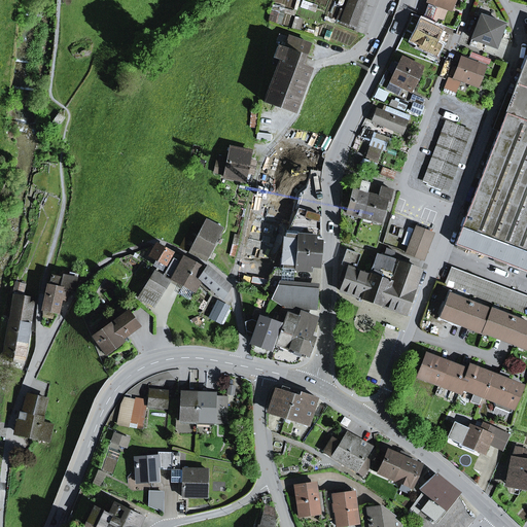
[(349,0),(341,22),(356,28),(365,0),(349,0)]
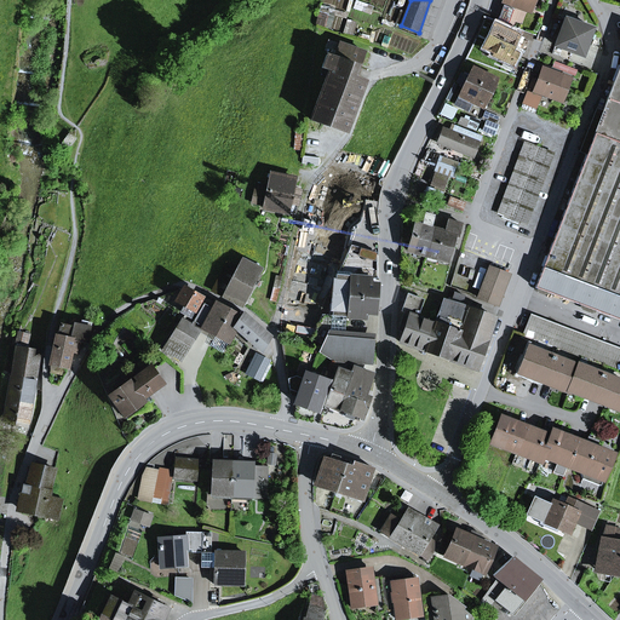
[(507,26),(514,10),(504,6),(498,22),(507,26)]
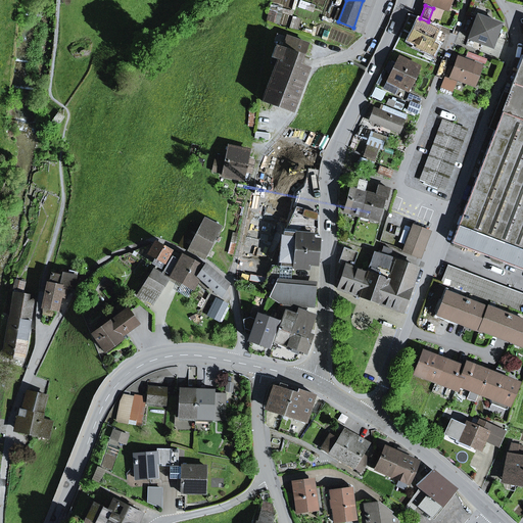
[(480,51),(483,44),(491,47),(500,25),(477,15),(466,46),(480,51)]
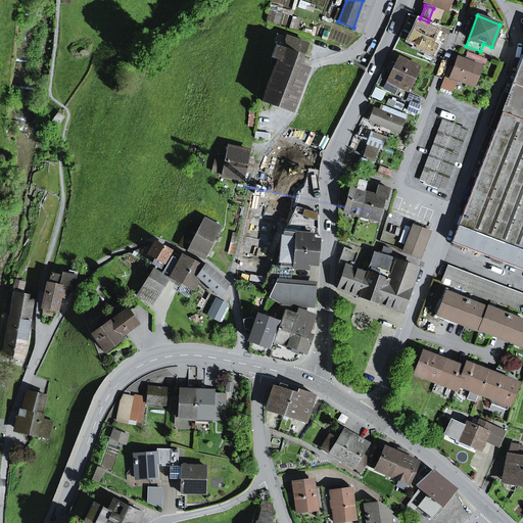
[(427,48),(430,43),(436,31),(418,21),(409,40),(427,48)]
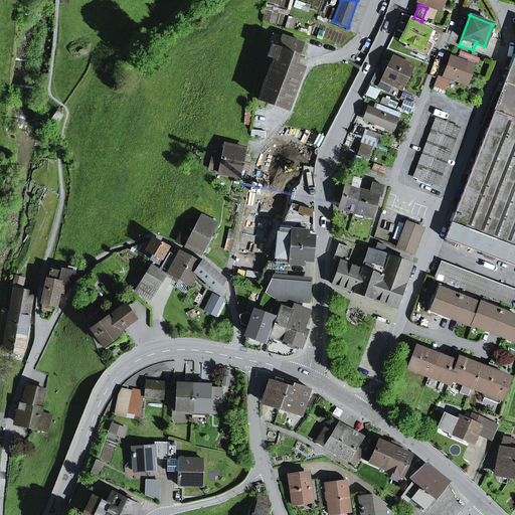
[(430,45),(435,47),(440,35),(430,30),(423,42),(430,45)]
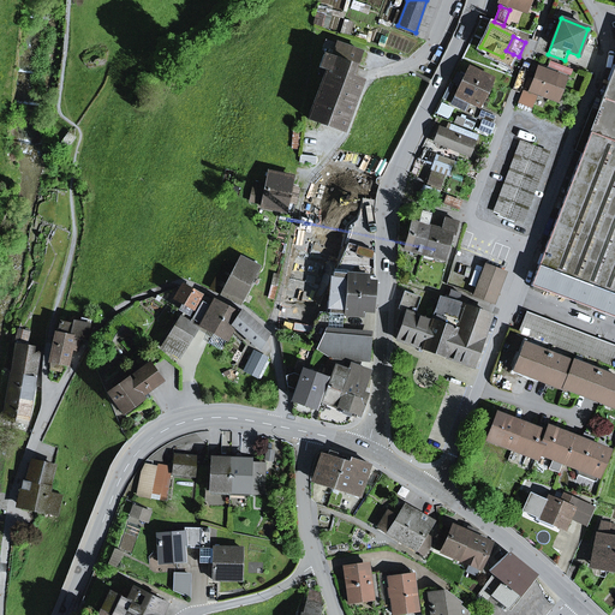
[(333,51),(332,57),(354,65),(353,67),(357,67),(363,53),(327,39),(323,47),(333,51)]
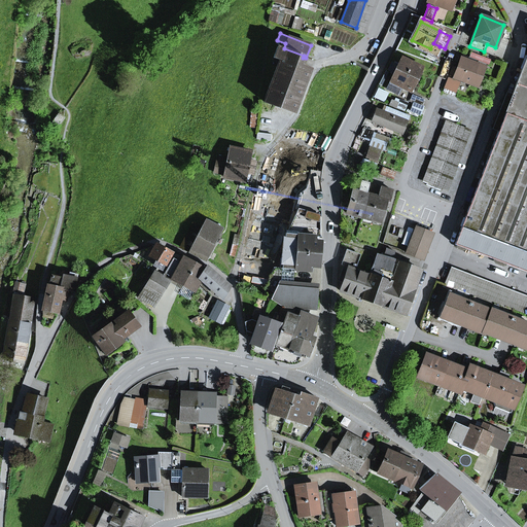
[(440,46),(433,43),(430,48),(429,51),(435,55),(440,46)]
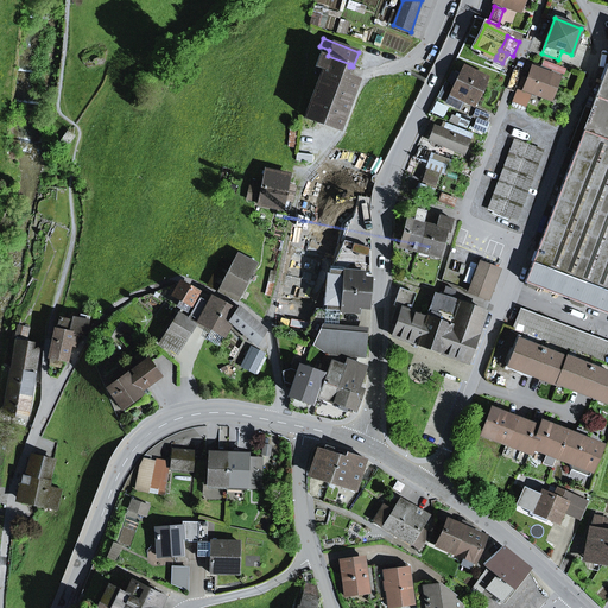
[(323,69),(328,56),(321,54),(316,67),(323,69)]
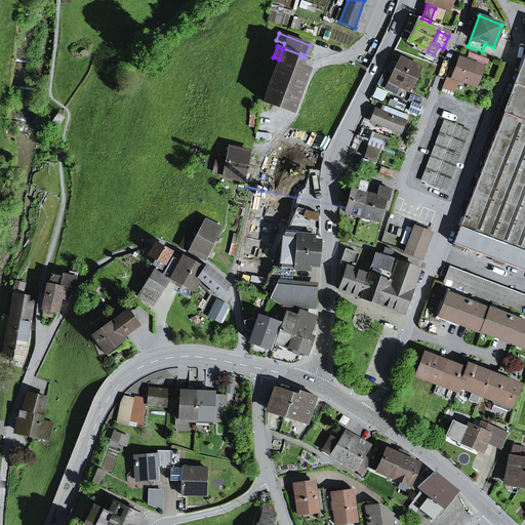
[(283,48),(279,59),(264,102),(292,112),(309,69),(299,65),(301,57),(303,55),(283,48)]
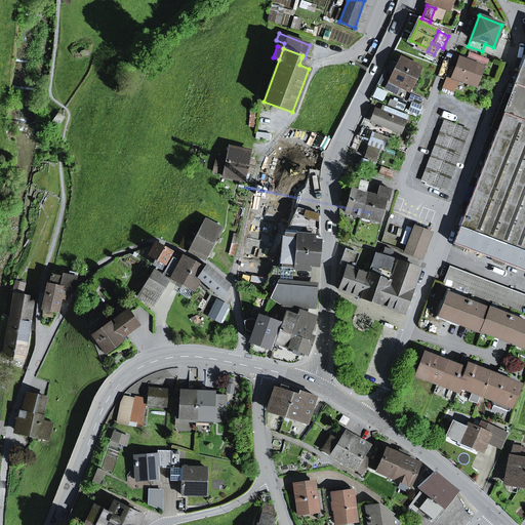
[(524,54),(453,244),(459,246),(524,271),(524,54)]
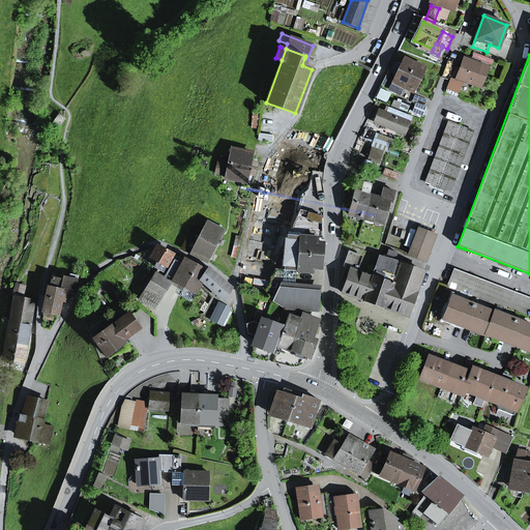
[(465,60),(459,78),(479,86),(486,67),(477,64),(478,61),(472,59),(470,62),(465,60)]
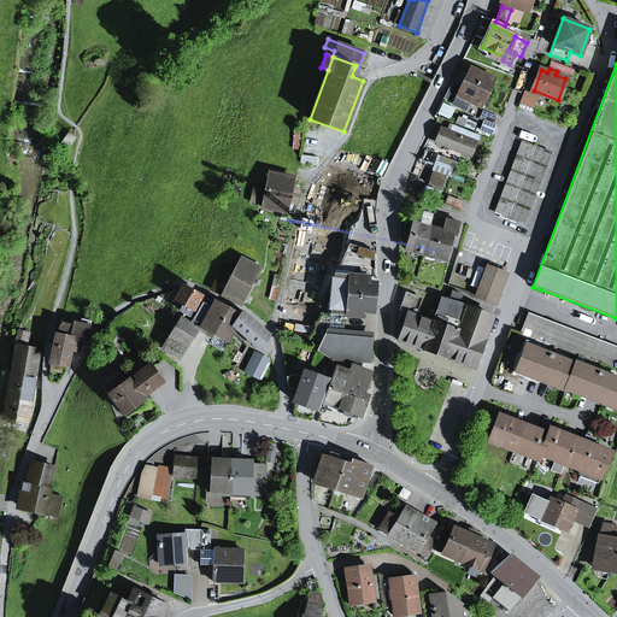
[(481,103),(491,81),(488,80),(487,77),(483,77),(470,71),(468,78),(460,75),(456,83),(464,87),(460,93),(459,92),(453,104),(466,110),(471,99),(481,103)]
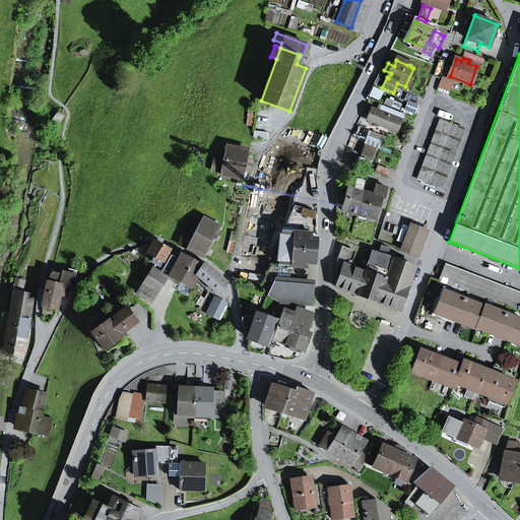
[(440,87),(450,91),(453,82),(444,78),(440,87)]
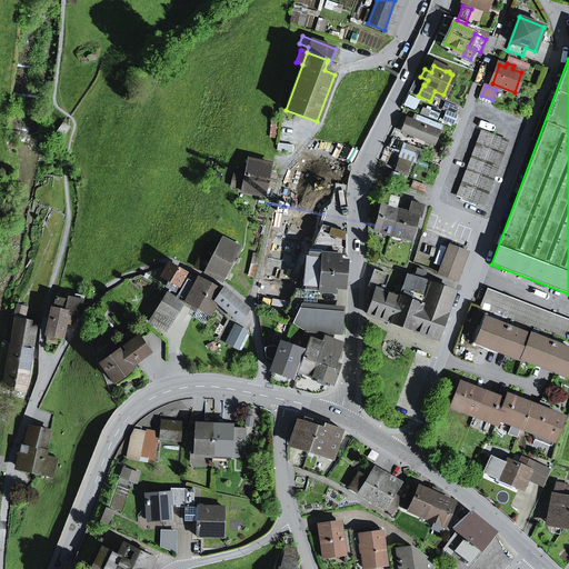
[(446,102),(442,109),(447,111),(456,115),(458,108),(446,102)]
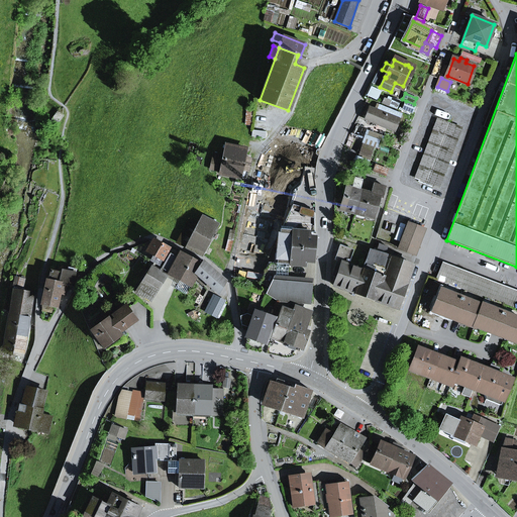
[(403,108),(412,112),(415,105),(414,104),(406,101),(403,108)]
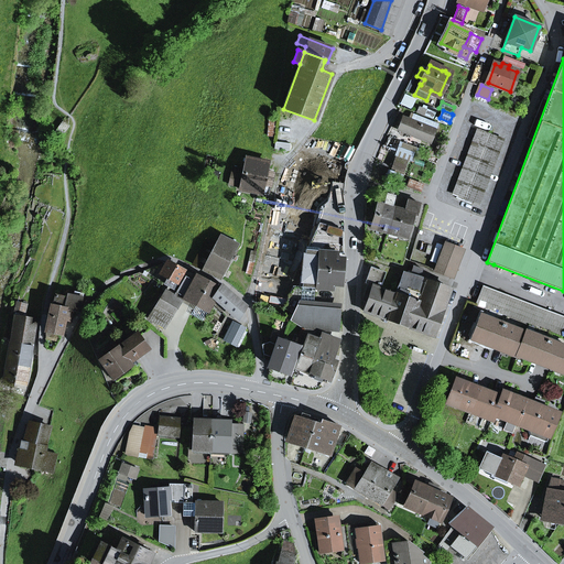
[(435,130),(425,127),(427,121),(416,118),(414,122),(408,119),(403,117),(399,130),(430,142),(435,130)]
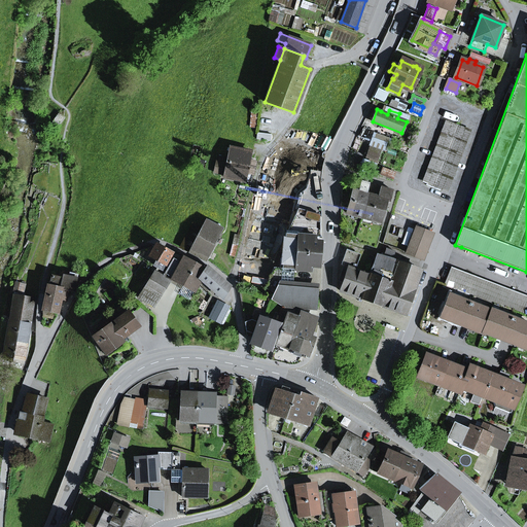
[(65,117),(59,113),(51,124),(57,128),(65,117)]
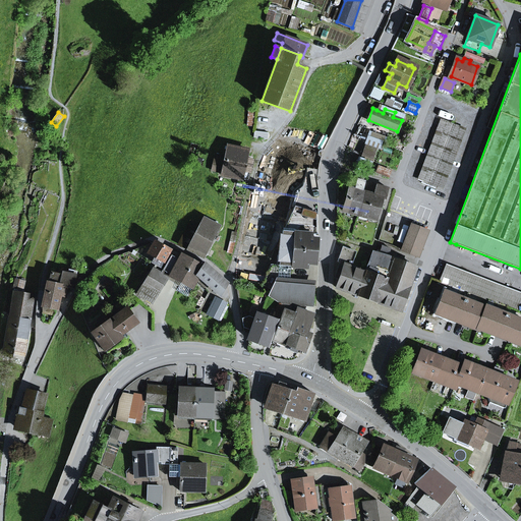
[(417,180),(443,190),(466,128),(440,119),(417,180)]
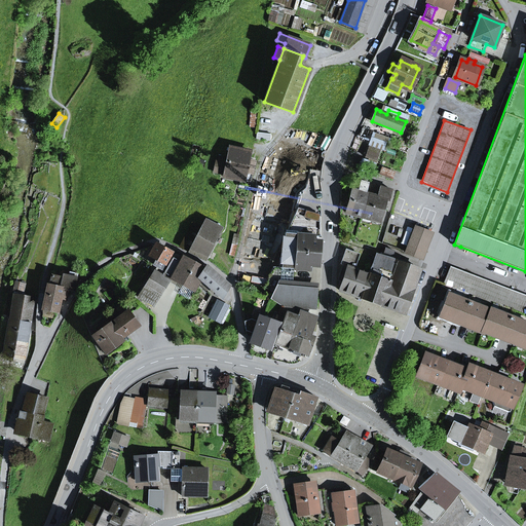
[(380,150),(385,152),(388,145),(372,139),(370,146),(380,150)]
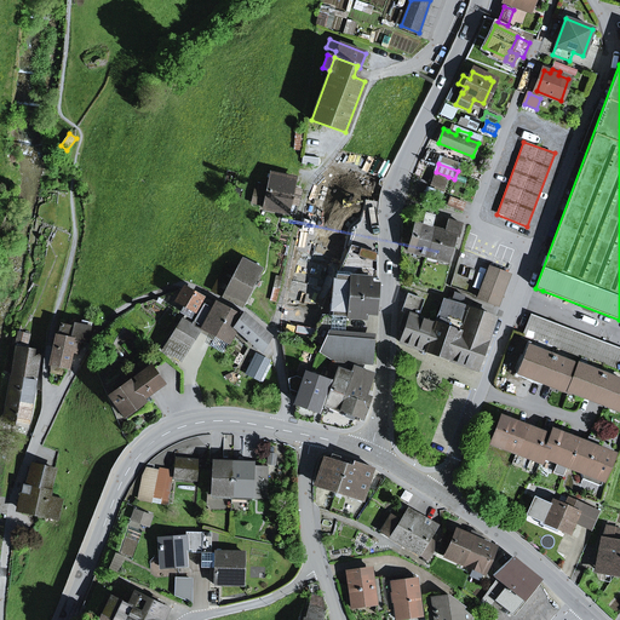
[(436,172),(431,185),(443,190),(448,177),(436,172)]
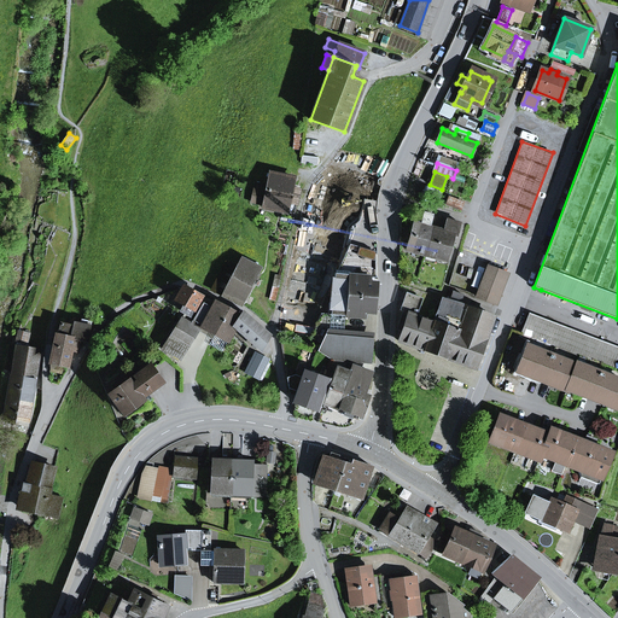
[(266,199),(263,207),(295,214),(299,190),(291,188),(293,179),(272,174),(268,186),(266,199)]
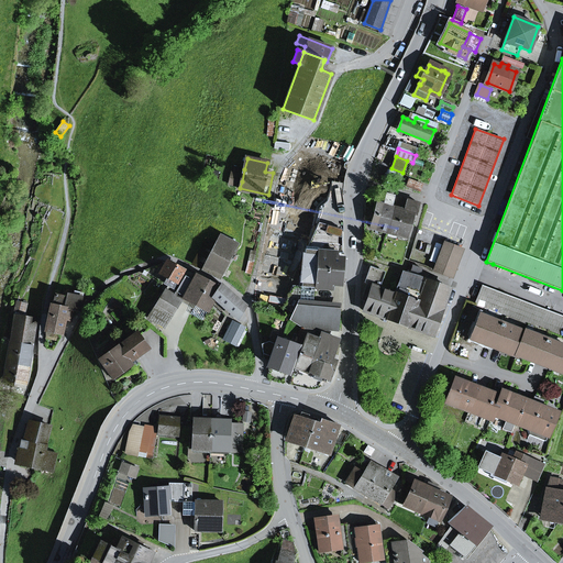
[(242,181),(244,169),(233,167),(230,179),(242,181)]
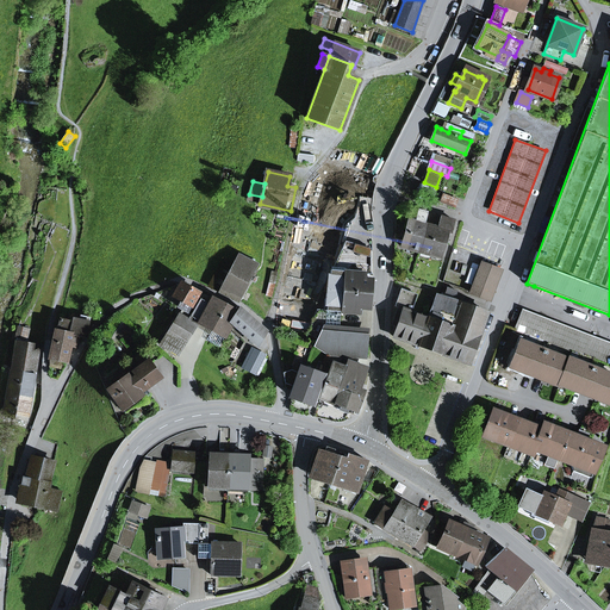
[(248,201),(260,204),(262,197),(249,194),(248,201)]
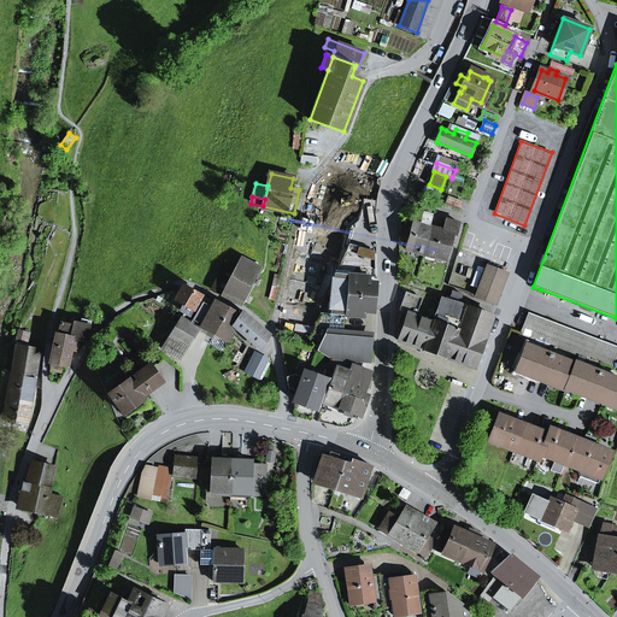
[(447,197),(445,204),(459,210),(463,203),(447,197)]
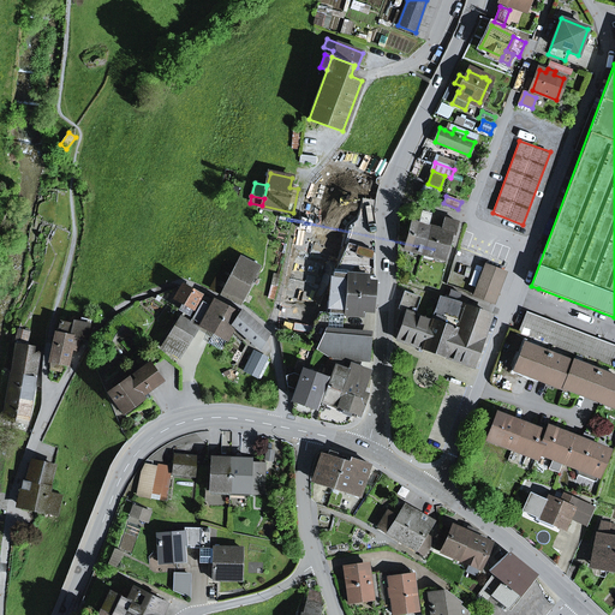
[(418,224),(428,226),(430,215),(422,212),(418,224)]
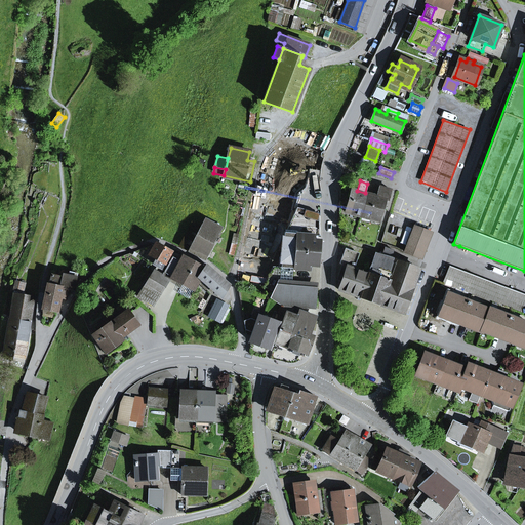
[(386,199),(385,200),(388,201),(391,190),(379,187),(376,196),(386,199)]
